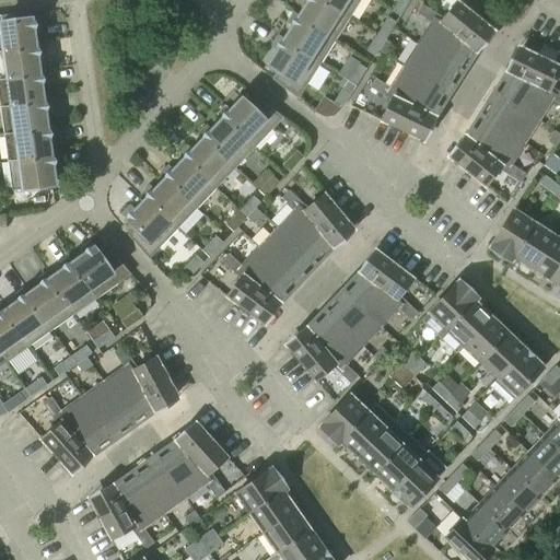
[(302,0),(307,3),(300,16),(299,16),(335,39),(350,16),(323,0),(302,0)]
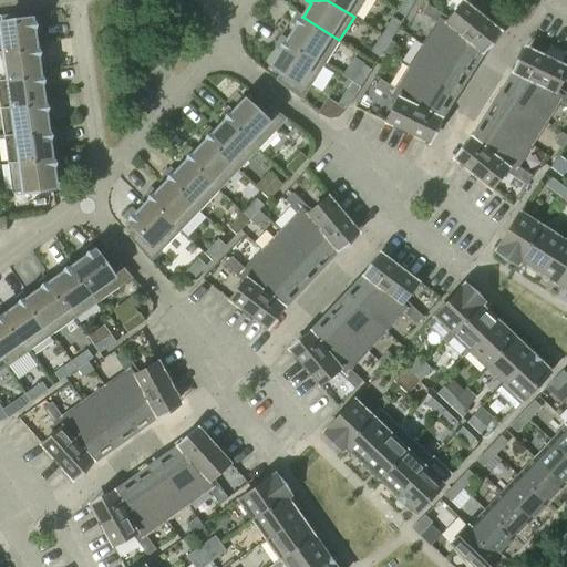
[(327,0),(354,17),(364,0),(327,0)]
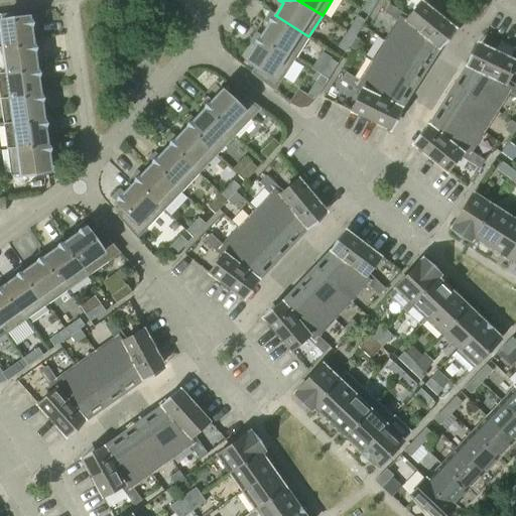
[(369,15),(378,0),(367,0),(361,10),(369,15)]
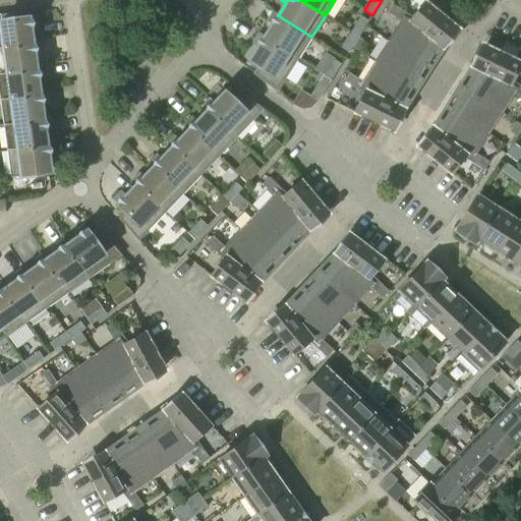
[(401,10),(396,18),(402,21),(403,19),(408,22),(410,20),(440,44),(440,45),(441,46),(456,26),(425,1),(413,17),(401,10)]
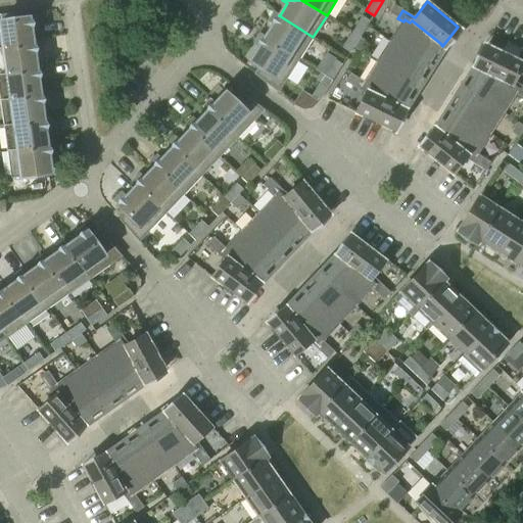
[(397,18),(402,10),(394,4),(388,12),(397,18)]
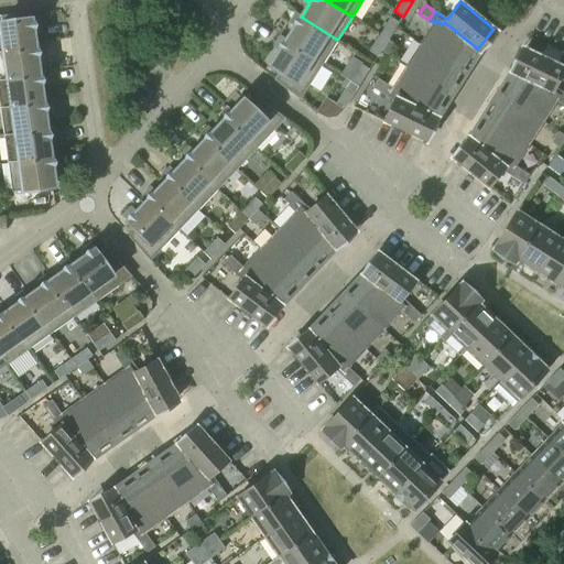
[(295,26),(286,40),(286,41),(323,64),(337,40),(301,17),(302,17),(295,12),(289,22),(295,26)]
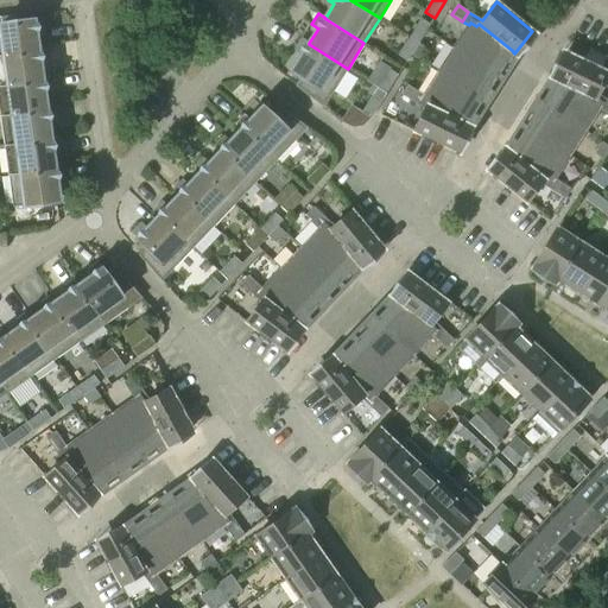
[(0,55),(38,50),(38,49),(36,32),(44,31),(43,18),(23,21),(21,14),(0,17),(0,55)]
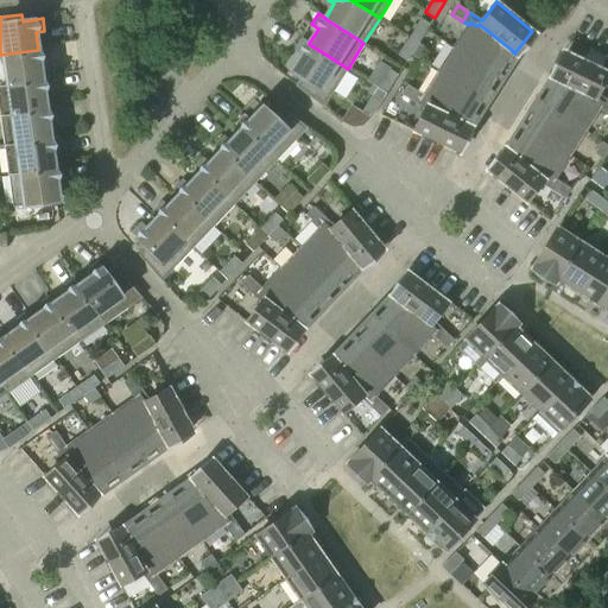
[(410,37),(418,43),(430,24),(422,19),(410,37)]
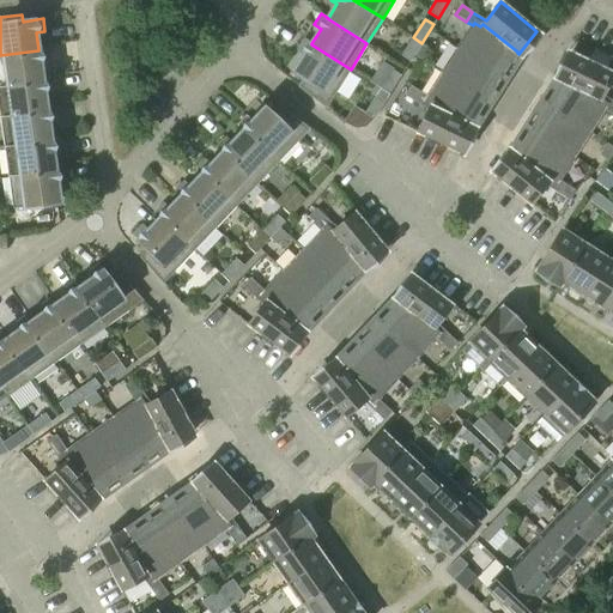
[(473,25),(457,49),(502,77),(517,53),(517,52),(483,24),(480,26),(474,23),(473,25)]
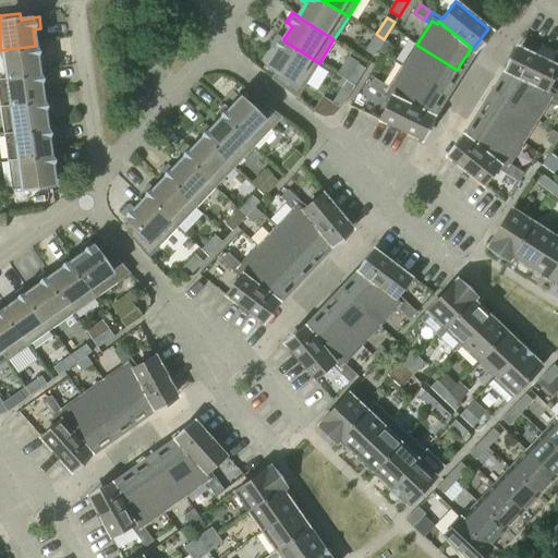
[(384,39),(376,34),(365,50),(374,56),(384,39)]
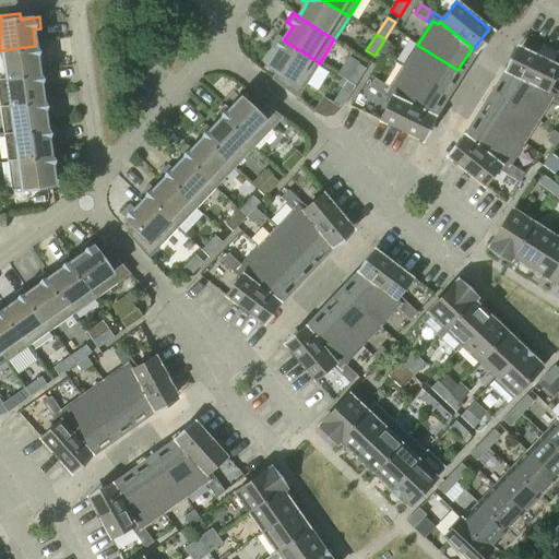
[(284,40),(284,39),(277,35),(277,36),(271,45),(277,49),(268,64),(277,70),(272,79),(297,98),(320,63),(284,40)]
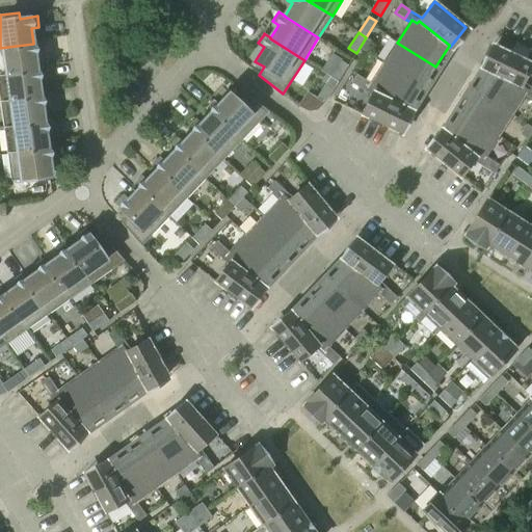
[(367,53),(374,43),(366,37),(360,48),(367,53)]
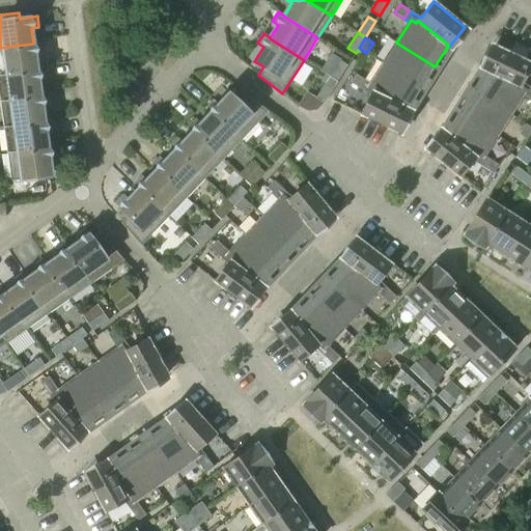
[(33,44),(0,48),(0,75),(36,70),(36,68),(34,54),(43,53),(40,42),(33,43),(33,44)]
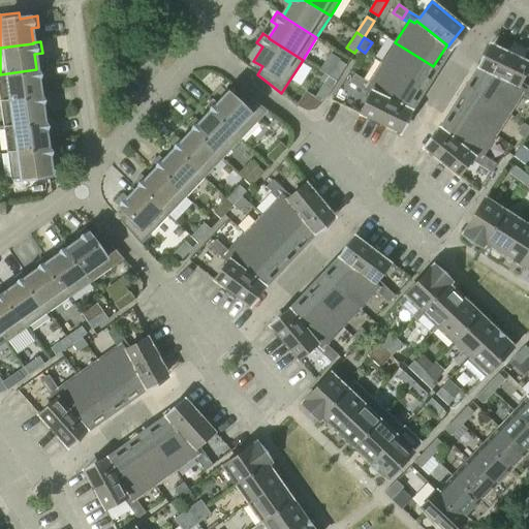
[(395,42),(382,63),(419,87),(433,66),(395,42)]
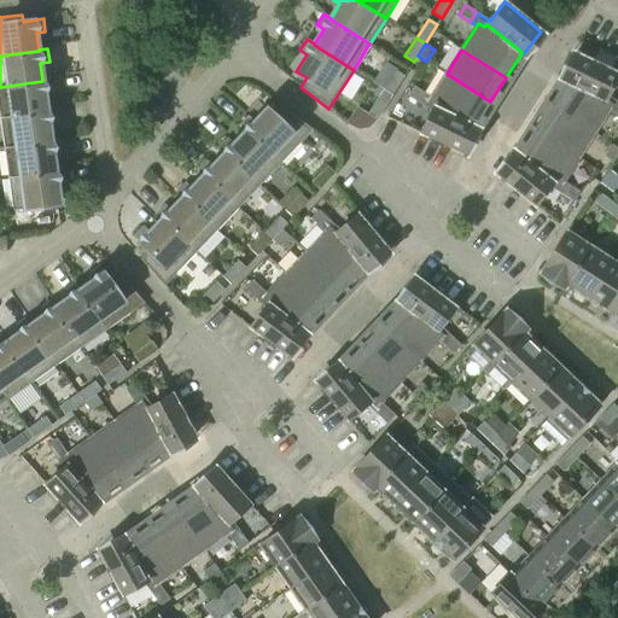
[(564,80),(564,81),(565,80),(606,99),(604,103),(611,106),(608,110),(614,114),(617,109),(617,101),(607,95),(617,74),(617,73),(576,53),(564,80)]
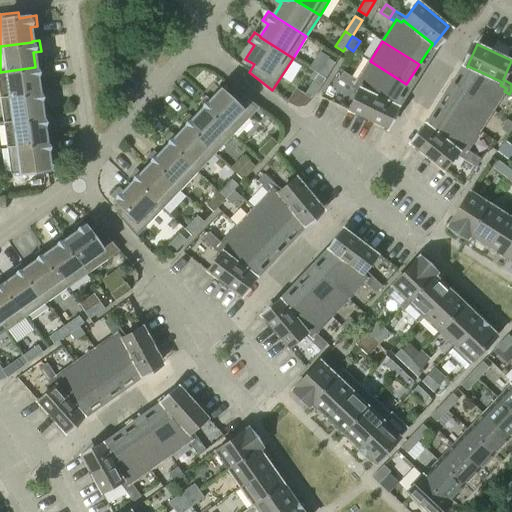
[(325,78),(335,63),(328,58),(318,74),(325,78)]
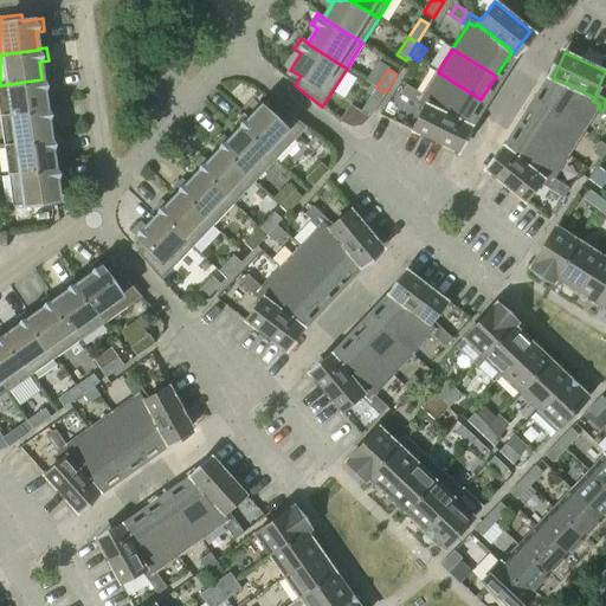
[(438,72),(423,95),(421,98),(427,102),(425,105),(465,124),(465,123),(481,100),(438,72)]
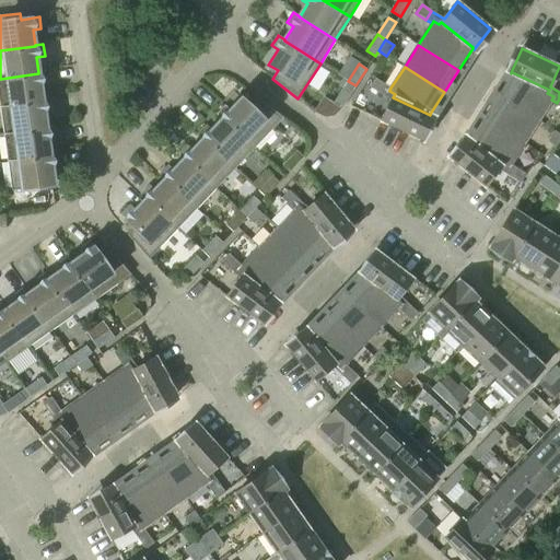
[(38,73),(0,79),(0,103),(0,106),(43,101),(43,100),(41,84),(48,83),(46,71),(38,72),(38,73)]
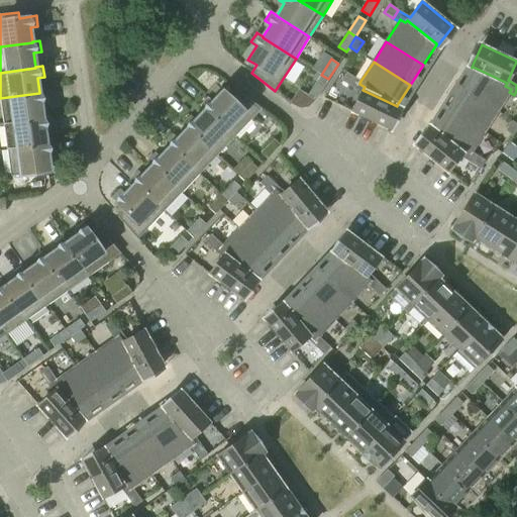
[(473,67),(472,68),(459,88),(496,111),(509,92),(511,89),(505,86),(507,83),(473,67)]
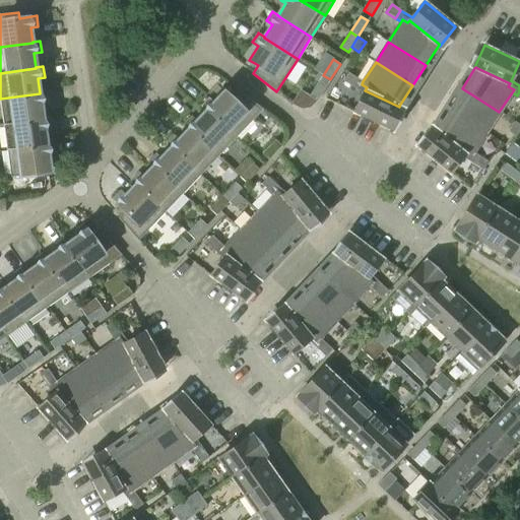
[(351,86),(358,78),(348,72),(343,80),(351,86)]
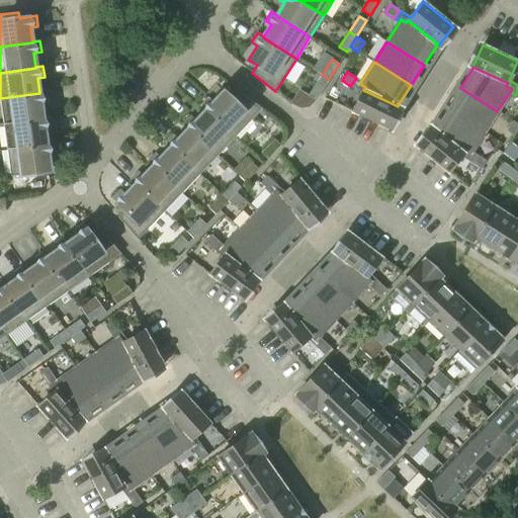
[(356,78),(350,86),(361,93),(353,111),(389,128),(399,106),(398,105),(398,106),(363,90),(365,87),(360,84),(361,81),(356,78)]
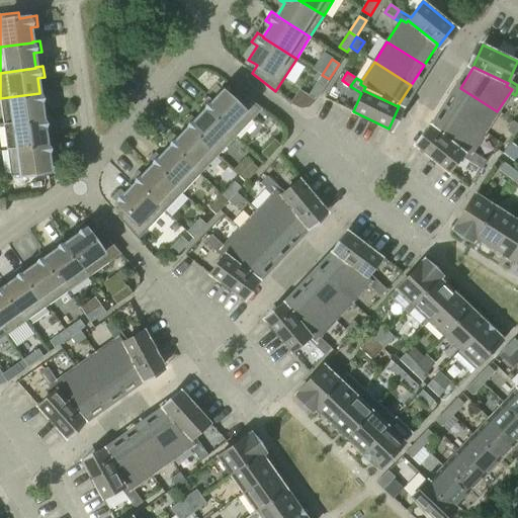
[(316,100),(326,85),(318,80),(308,96),(316,100)]
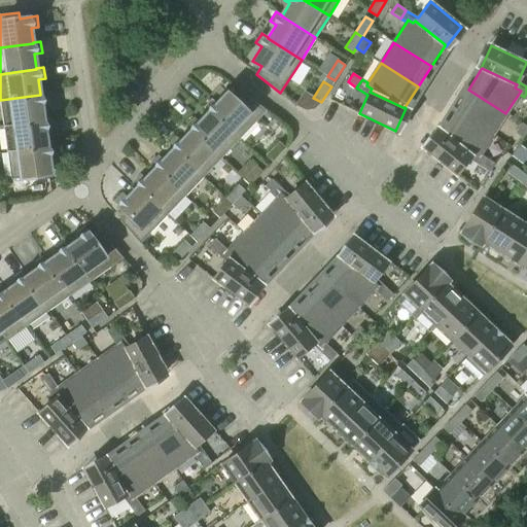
[(468,90),(455,110),(493,134),(505,113),(468,90)]
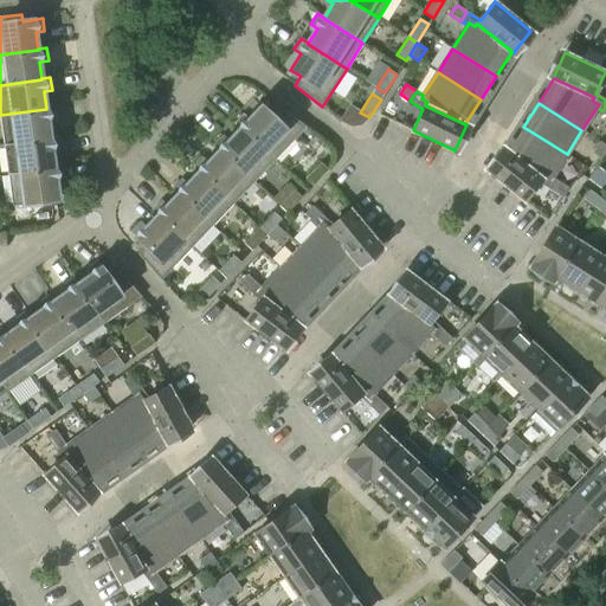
[(242,128),(275,160),(307,127),(278,105),(271,114),(263,105),(250,120),(243,114),(234,123),(240,129),(242,128)]
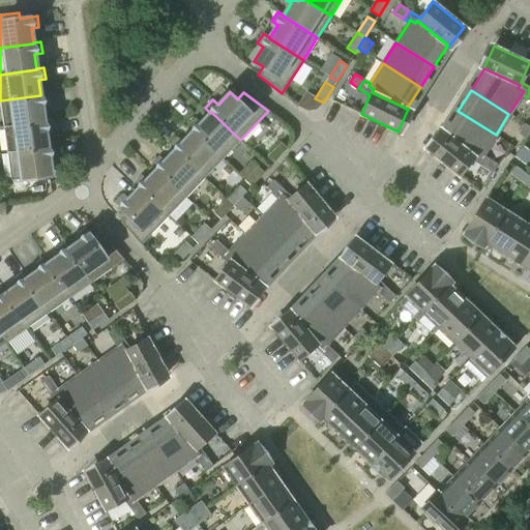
[(48,93),(40,94),(40,95),(0,100),(4,126),(43,121),(43,120),(41,106),(50,105),(48,93)]
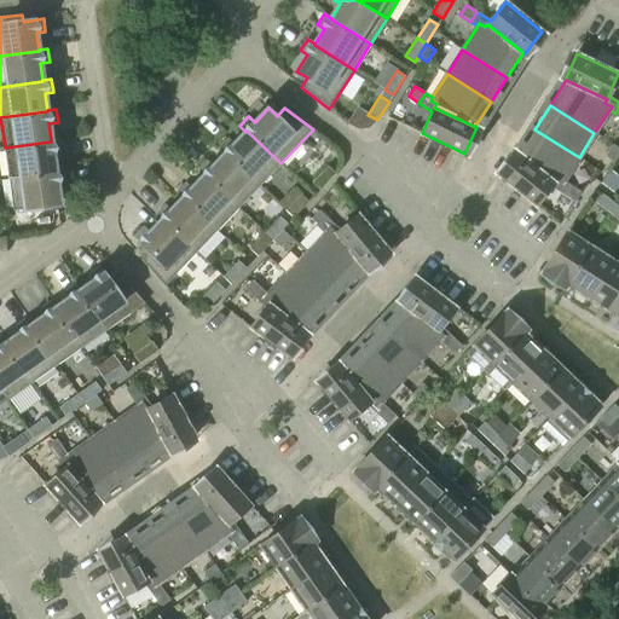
[(534,129),(519,154),(519,155),(554,183),(556,180),(562,184),(563,181),(579,157),(534,129)]
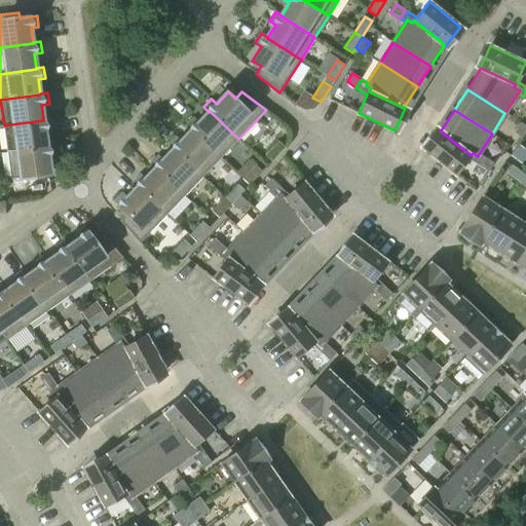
[(210,111),(209,112),(198,122),(193,117),(185,125),(191,130),(191,129),(221,158),(238,139),(210,111)]
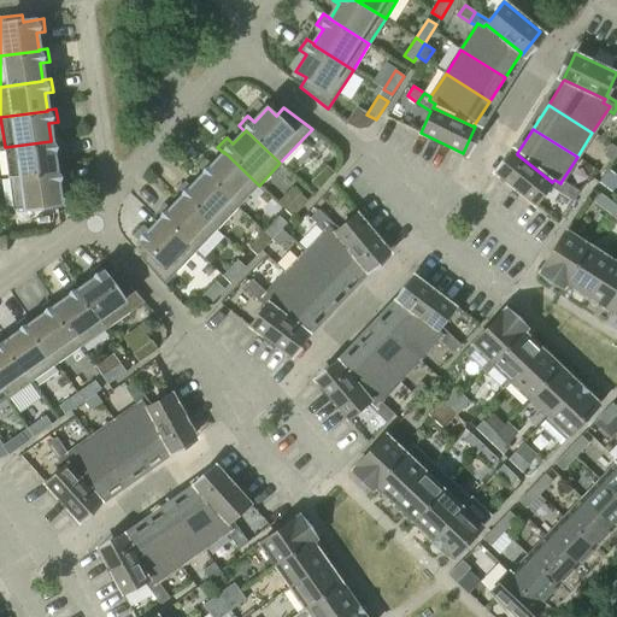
[(51,141),(5,147),(9,177),(56,171),(56,170),(53,153),(62,152),(59,139),(51,140),(51,141)]
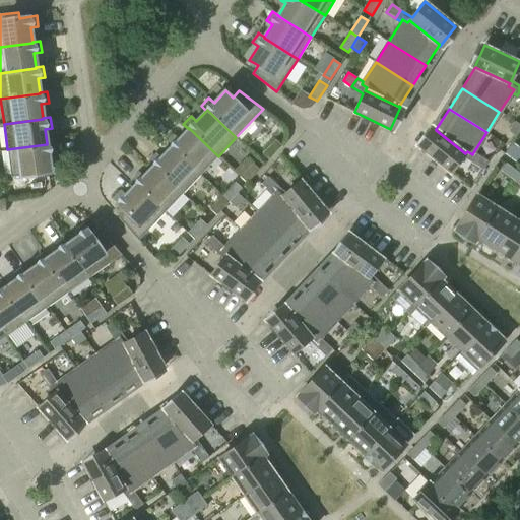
[(508,131),(515,136),(519,129),(519,124),(515,121),(508,131)]
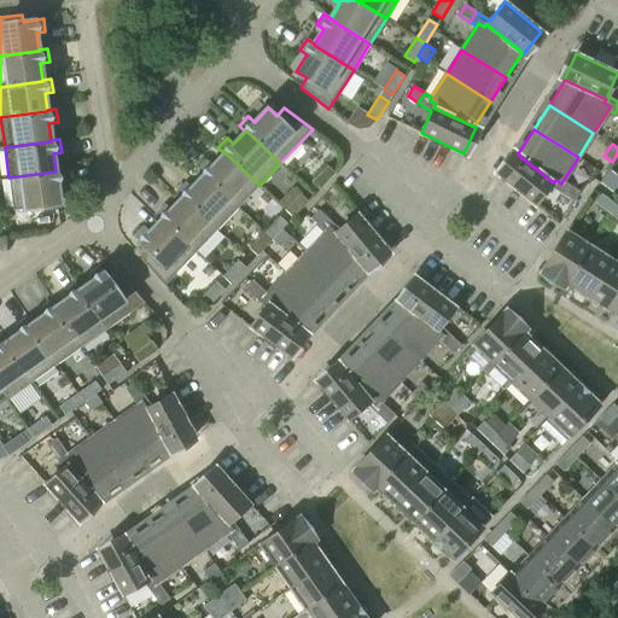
[(225,152),(225,153),(213,165),(207,159),(197,169),(203,175),(204,175),(238,208),(260,186),(225,152)]
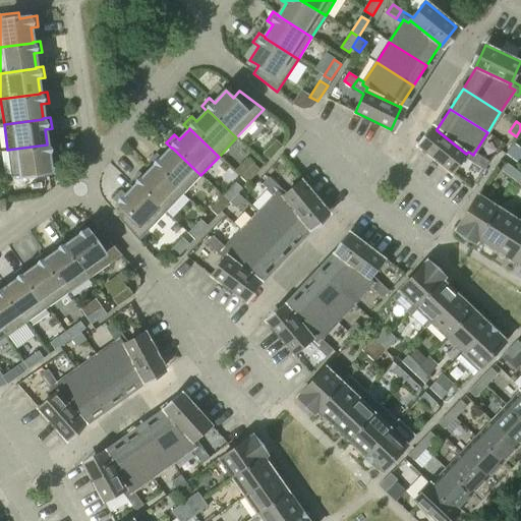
[(437,130),(437,129),(436,128),(420,148),(451,173),(463,157),(475,164),(480,156),(474,153),(473,155),(468,152),(466,154),(437,130)]
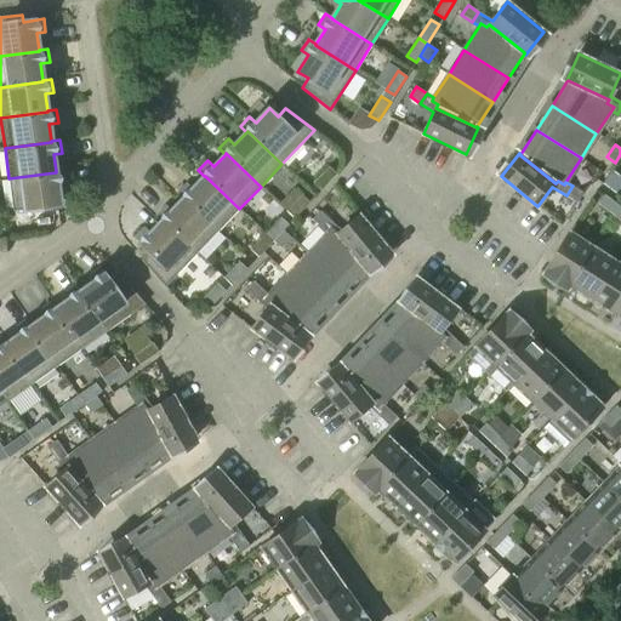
[(322,191),(336,175),(329,167),(313,183),(322,191)]
